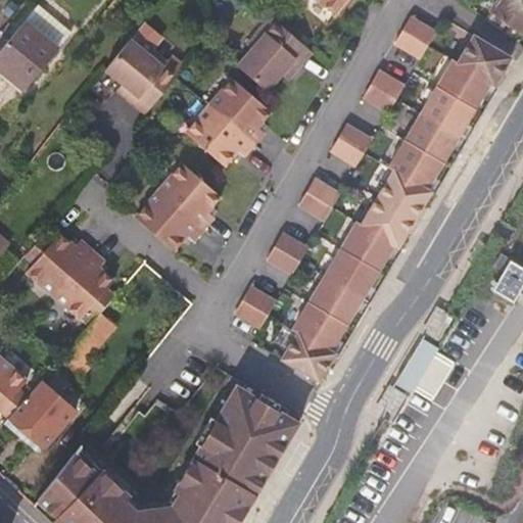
[(316,0),(336,15),(348,0),(316,0)]
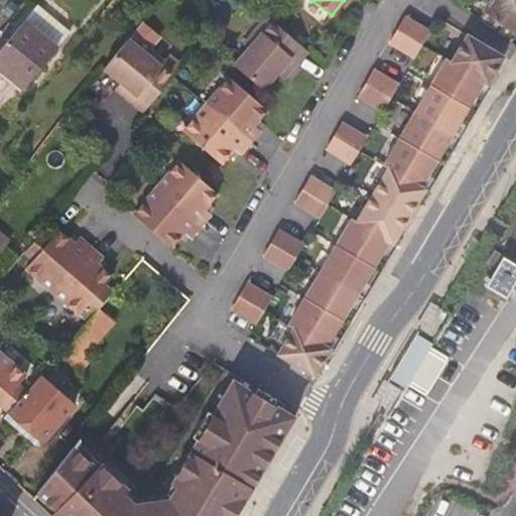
[(512,35),(515,30),(515,0),(490,0),(482,12),(512,35)]
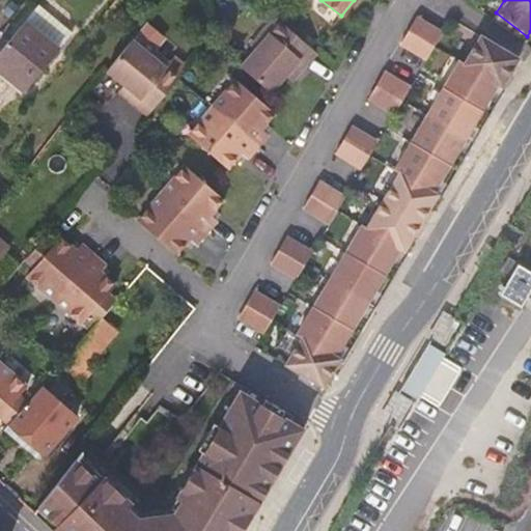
[(316,53),(285,26),(275,17),(251,45),(258,50),(243,67),(272,93),(287,76),(292,80),(316,53)]
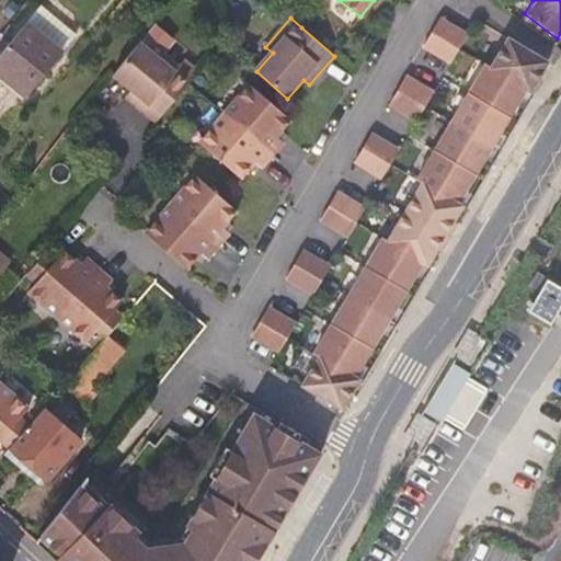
[(439,18),(431,32),(460,49),(469,35),(439,18)]
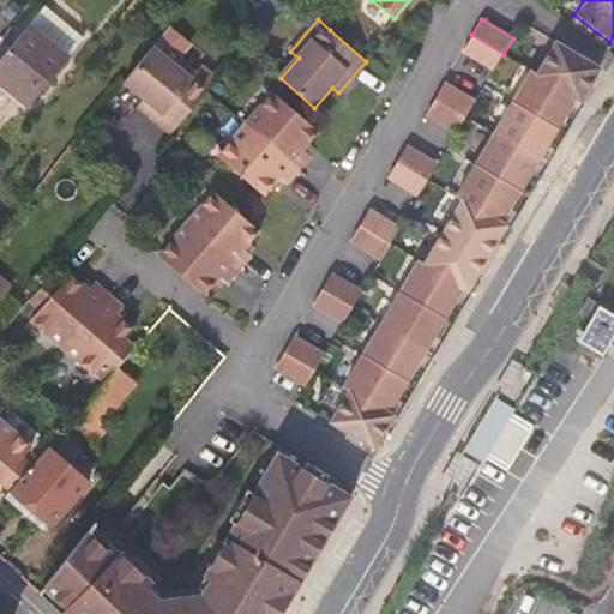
[(0,85),(25,107),(65,59),(80,41),(60,23),(46,42),(26,26),(0,59),(0,85)]
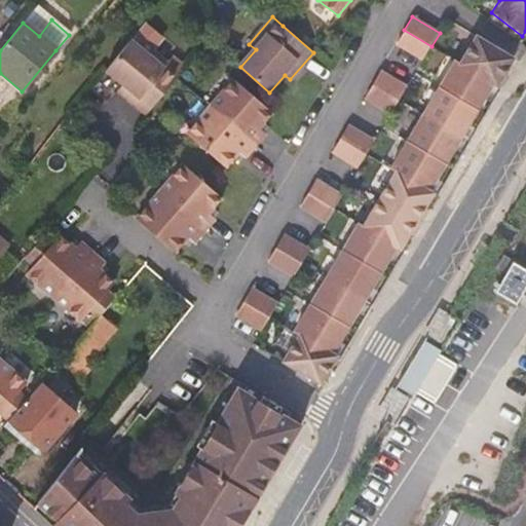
[(404,30),(396,43),(423,60),(431,46),(404,30)]
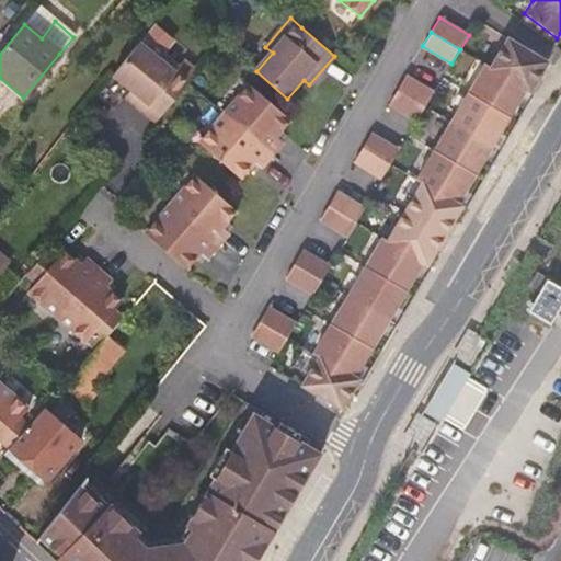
[(548,61),(507,38),(491,67),(526,88),(530,91),(548,61)]
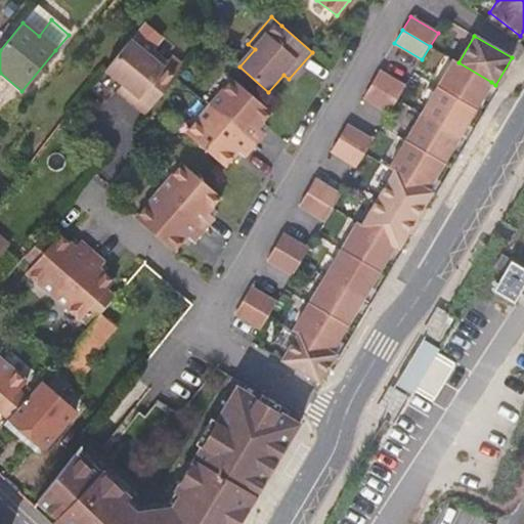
[(181,71),(153,47),(147,54),(129,40),(105,70),(124,84),(120,89),(146,112),(156,101),(175,76),(180,72),(181,71)]
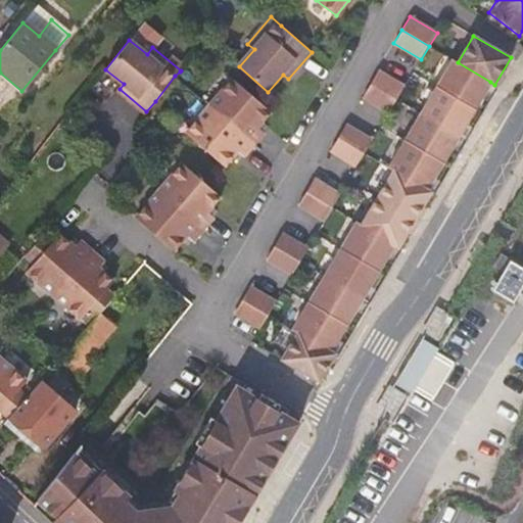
[(458,62),(453,60),(437,87),(474,108),(490,82),(458,62)]
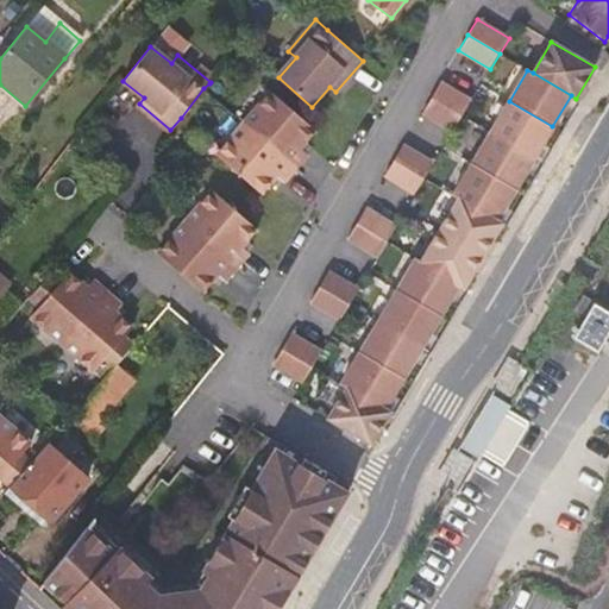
[(471,100),(440,81),(431,96),(463,115),(471,100)]
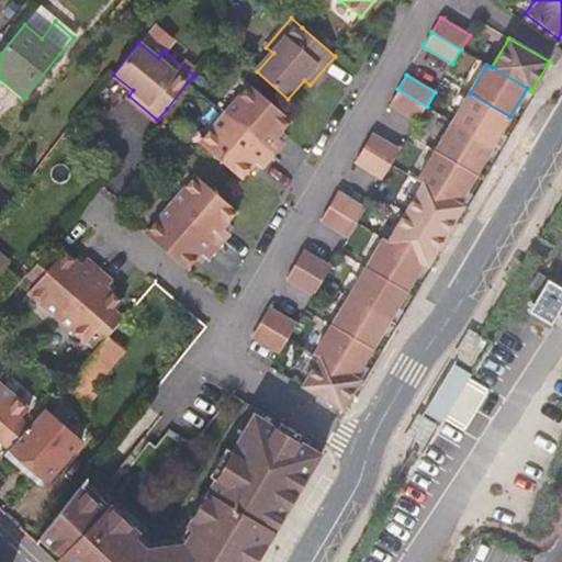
[(293,122),(253,86),(226,115),(274,157),(285,144),(279,138),(293,122)]
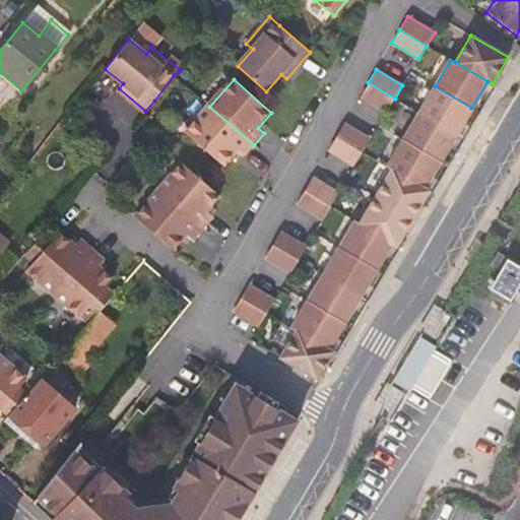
[(395,99),(368,82),(360,95),(387,112),(395,99)]
